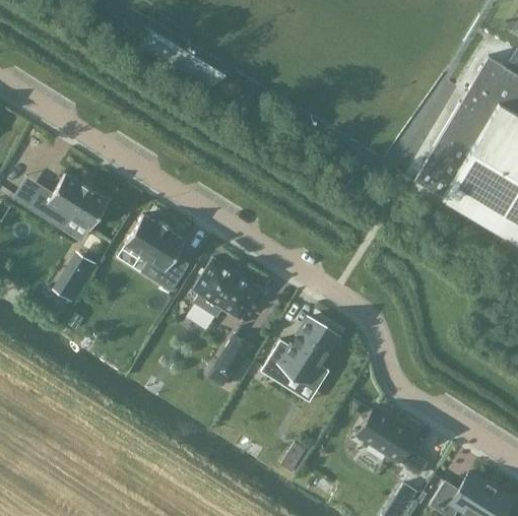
[(151,23),(141,42),(219,82),(229,64),(151,23)]
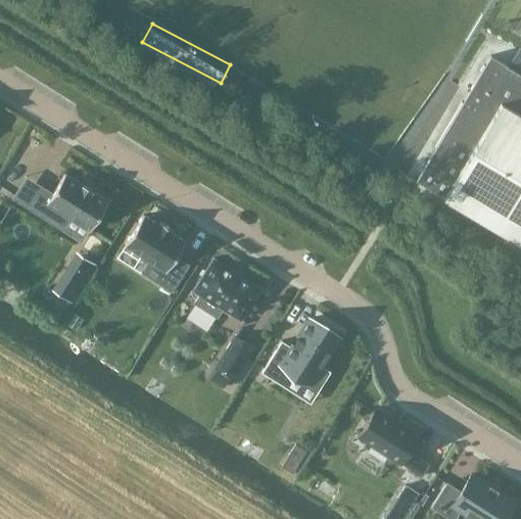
[(520,77),(490,59),(416,185),(456,209),(520,247),(520,77)]
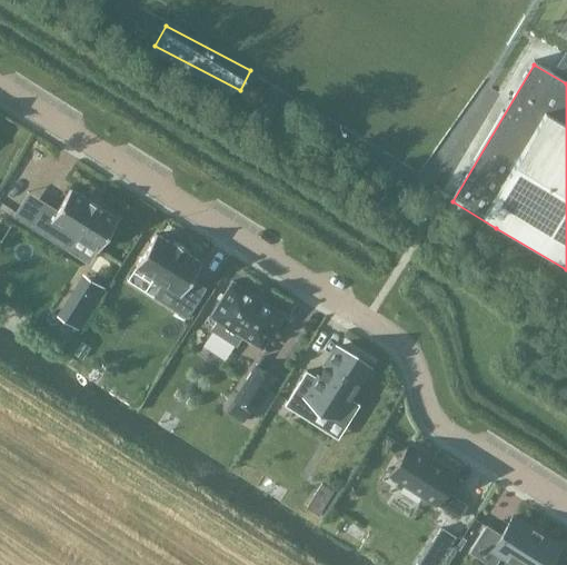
[(98,254),(118,222),(99,211),(100,209),(90,204),(90,205),(71,194),(57,215),(43,206),(31,226),(69,249),(76,239),(98,254)]
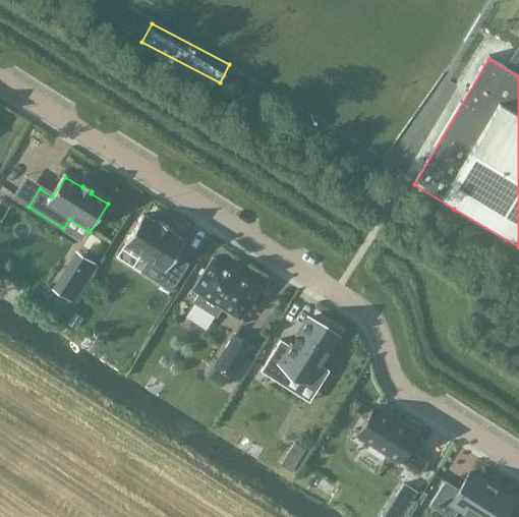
[(188,267),(175,259),(184,244),(170,235),(172,232),(159,224),(157,227),(142,218),(124,246),(165,273),(157,286),(171,294),(188,267)]
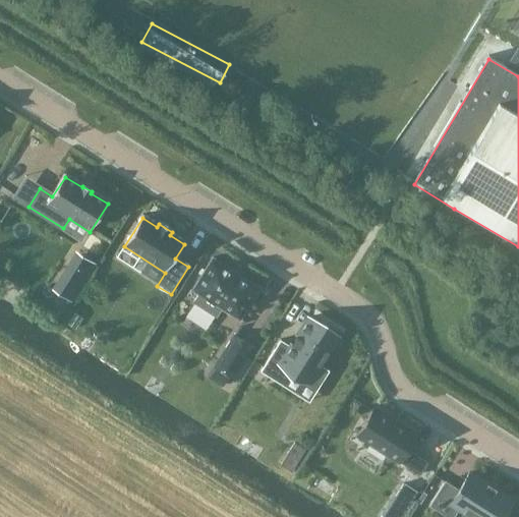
[(258,291),(213,262),(193,292),(199,296),(193,305),(216,320),(222,310),(239,322),(258,291)]
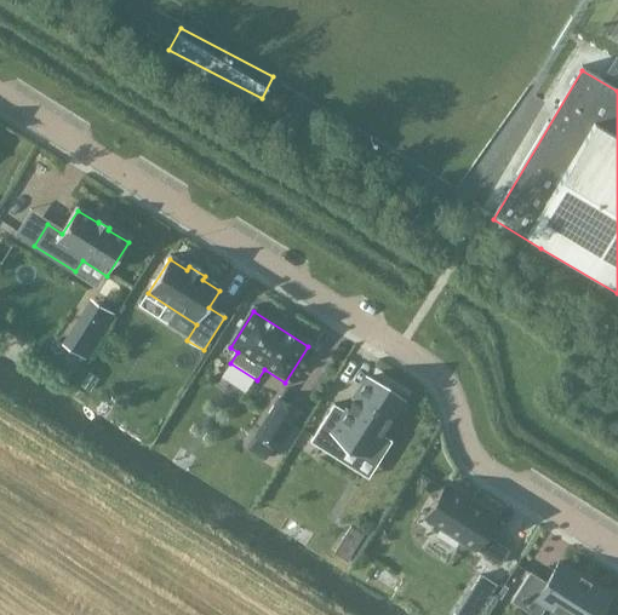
[(87,317),(67,350),(86,362),(107,329),(87,317)]
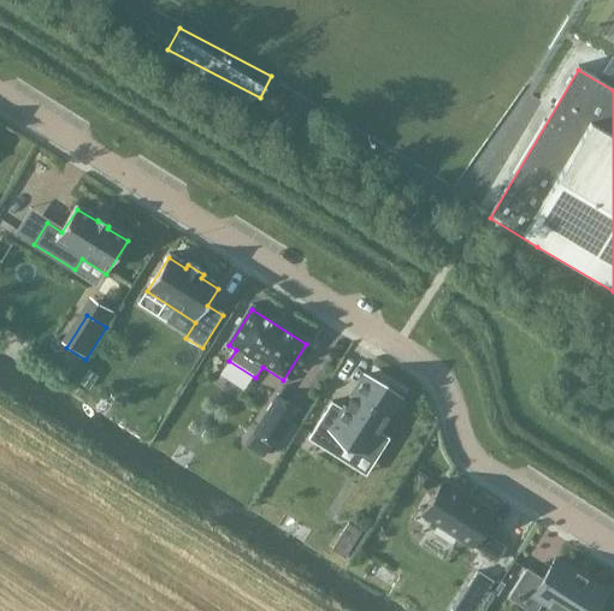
[(344,413),(332,405),(308,442),(332,457),(343,440),(377,462),(389,442),(378,434),(400,401),(365,379),(344,413)]
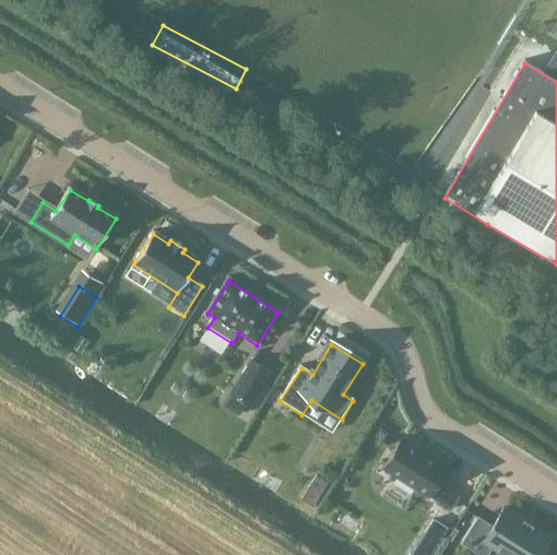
[(252,364),(230,397),(255,413),(270,391),(263,387),(271,376),(252,364)]
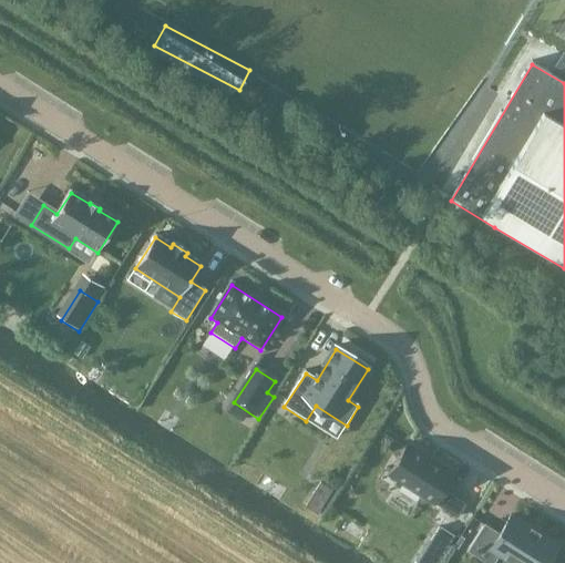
[(444,492),(454,477),(407,447),(388,477),(458,521),(466,507),(444,492)]
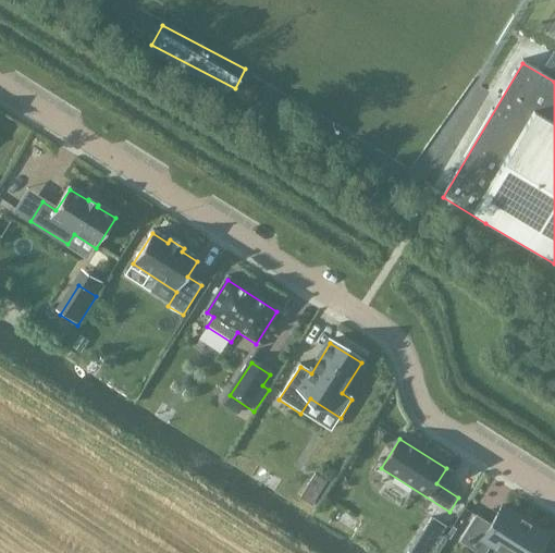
[(491,527),(476,518),(459,543),(473,552),(486,552),(490,548),(497,552),(539,552),(549,538),(530,527),(531,526),(530,525),(529,526),(521,521),(522,520),(521,519),(520,520),(503,508),(491,527)]
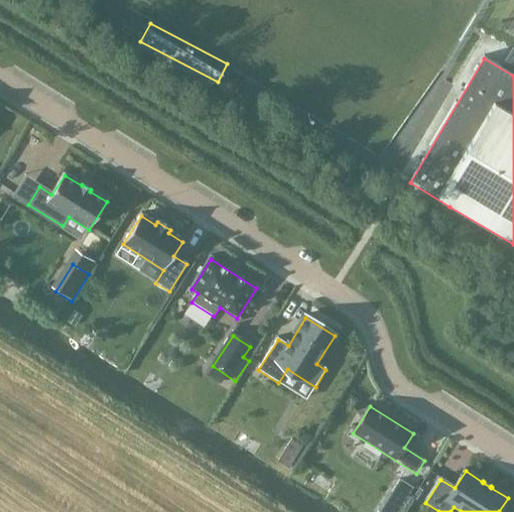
[(393,491),(381,509),(384,511),(398,511),(406,499),(393,491)]
